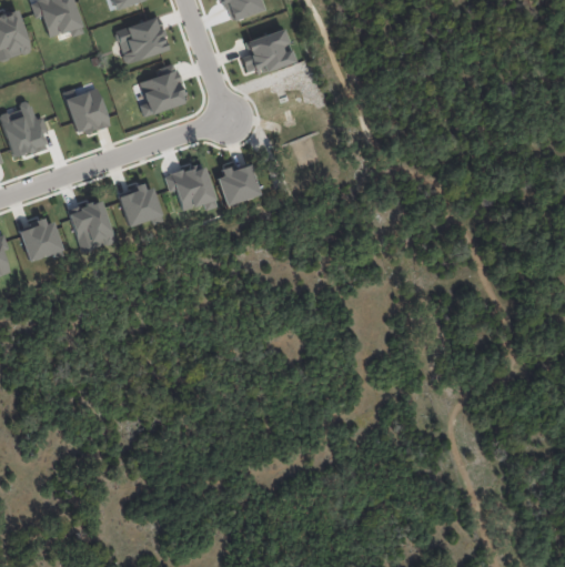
[(50,39),(71,32),(73,38),(84,34),(74,0),(39,0),(31,2),(37,20),(43,18),(50,39)]
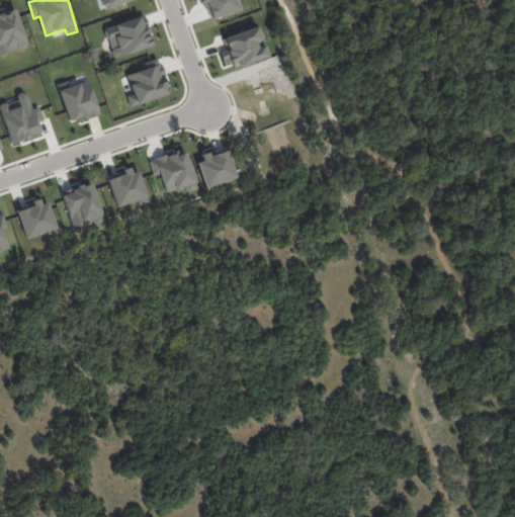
[(102,0),(106,10),(136,0),(102,0)]
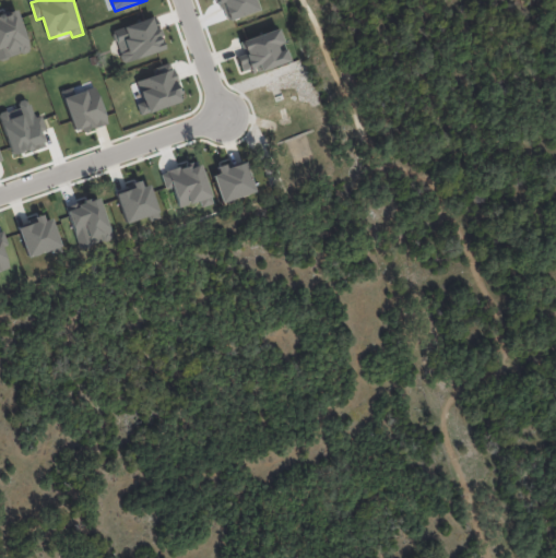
[(221,0),(227,21),(260,12),(256,0),(221,0)]
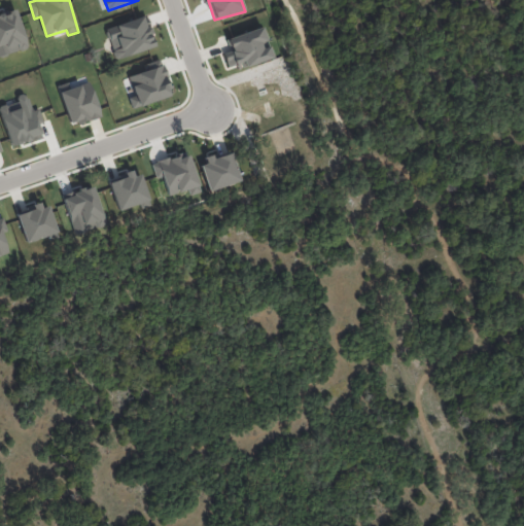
[(0,57),(30,48),(18,9),(0,13),(0,57)]
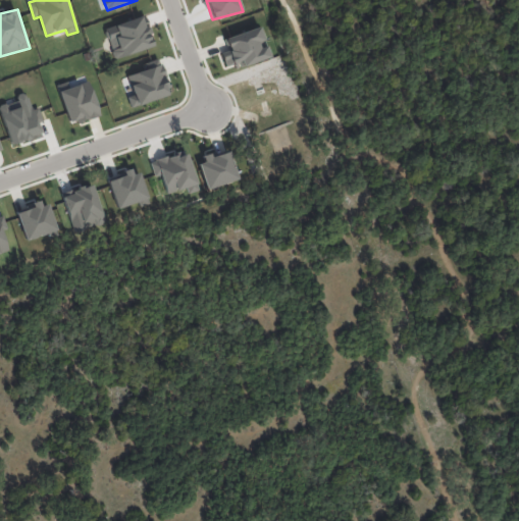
[(155,46),(145,16),(106,30),(117,59),(155,46)]
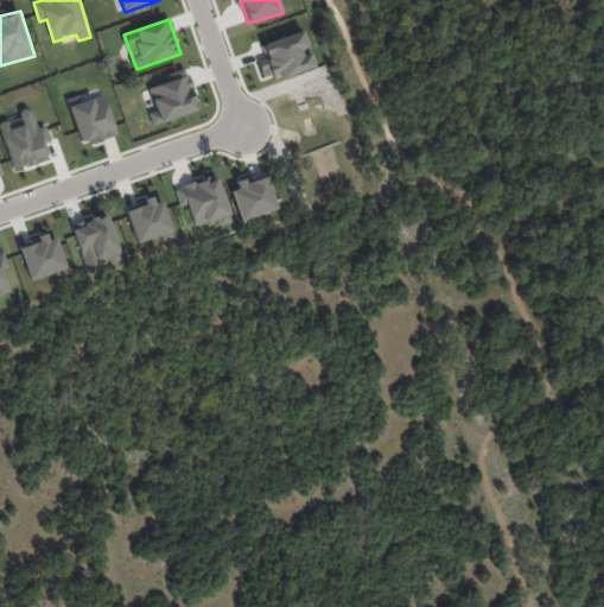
[(316,67),(304,32),(264,45),(268,59),(260,62),(267,82),(316,67)]
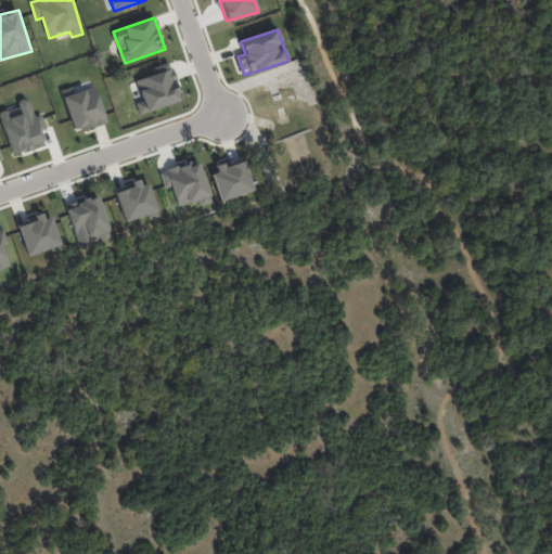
[(137,80),(143,102),(138,103),(141,115),(183,102),(171,63),(155,68),(157,75),(137,80)]
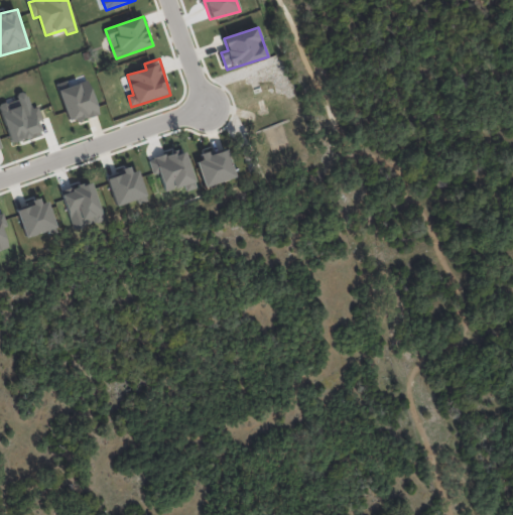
[(60,91),(71,124),(100,114),(90,82),(60,91)]
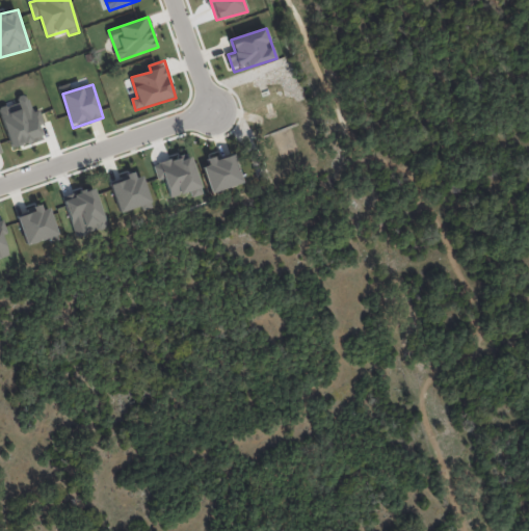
[(12,149),(44,139),(41,126),(46,124),(42,110),(34,112),(29,95),(18,98),(19,104),(1,109),(12,149)]
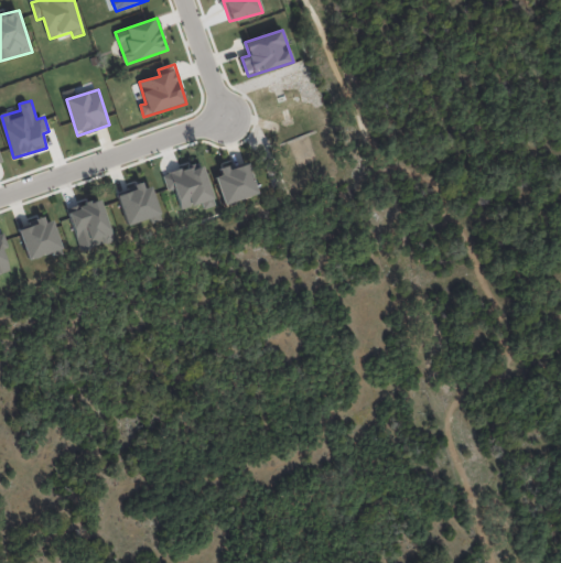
[(203,204),(205,210),(216,206),(203,162),(163,174),(169,192),(175,190),(182,210),(203,204)]
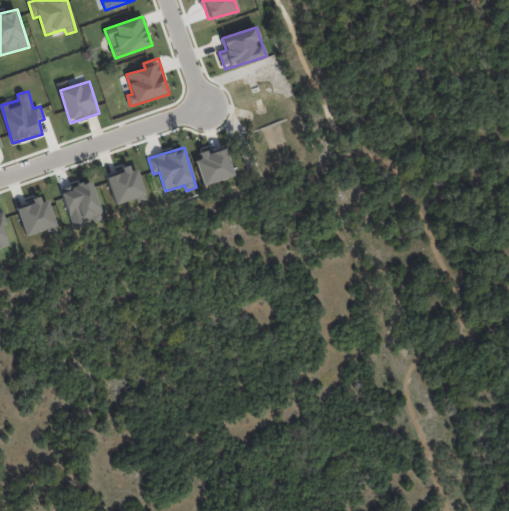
[(195,158),(205,187),(235,176),(225,148),(195,158)]
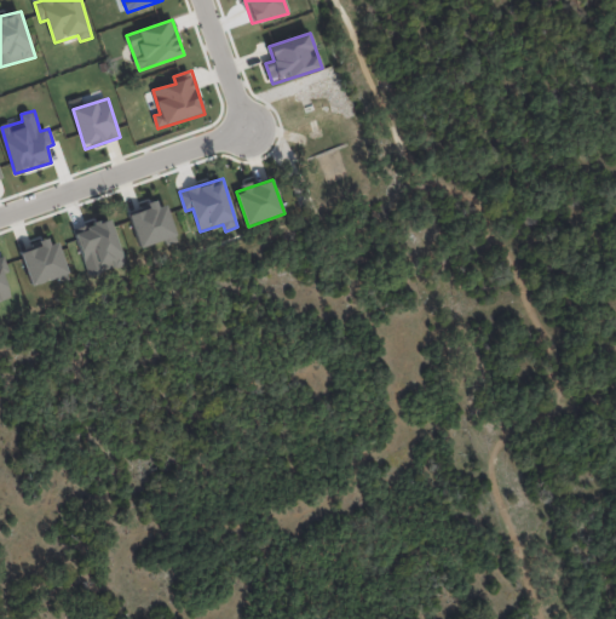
[(179,242),(165,202),(130,215),(142,250),(166,241),(168,246),(179,242)]
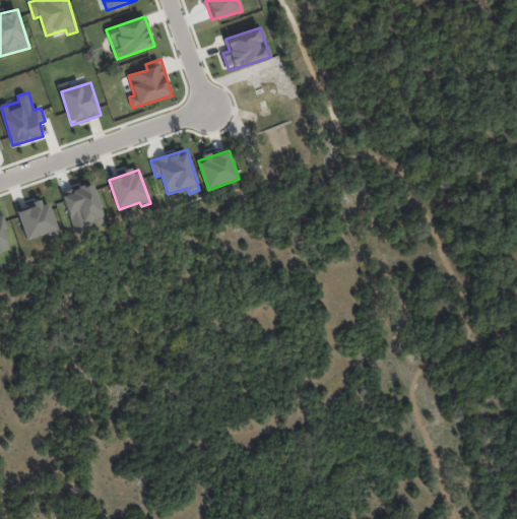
[(107,222),(92,185),(63,195),(76,234),(107,222)]
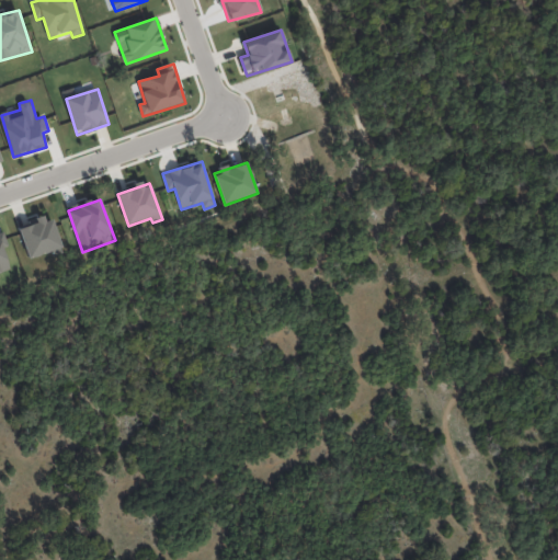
[(52,217),(19,228),(30,260),(61,249),(52,217)]
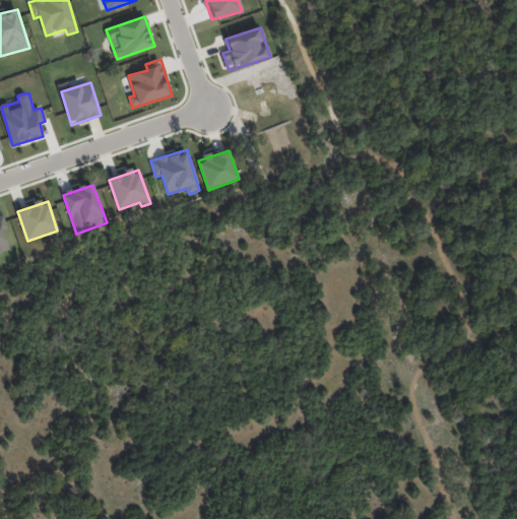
[(0,253),(10,250),(4,231),(9,230),(5,215),(0,216),(0,253)]
